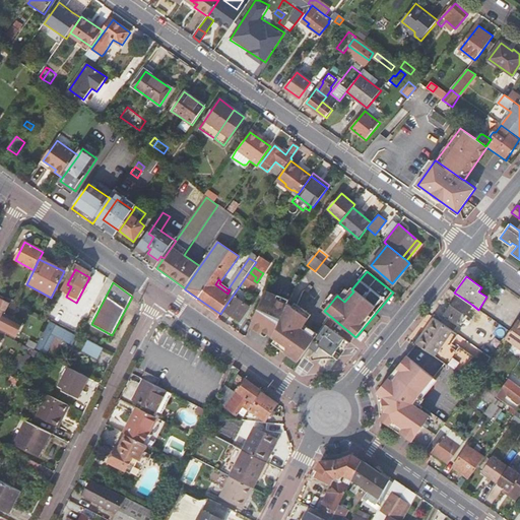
[(353,291),(351,289),(348,293),(346,289),(339,298),(344,302),(353,291)]
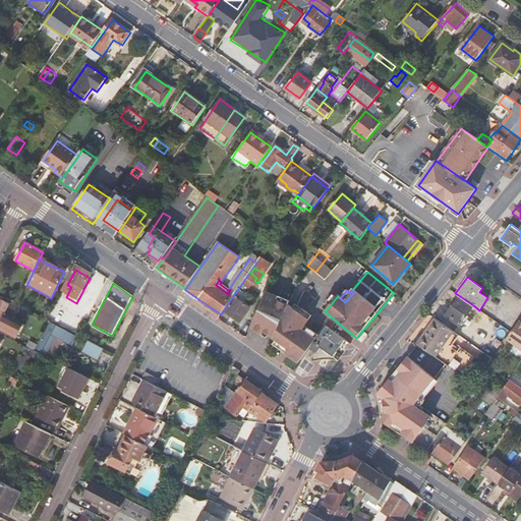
[(274,339),(288,305),(277,300),(279,297),(268,292),(251,328),(262,336),(265,333),(274,339)]
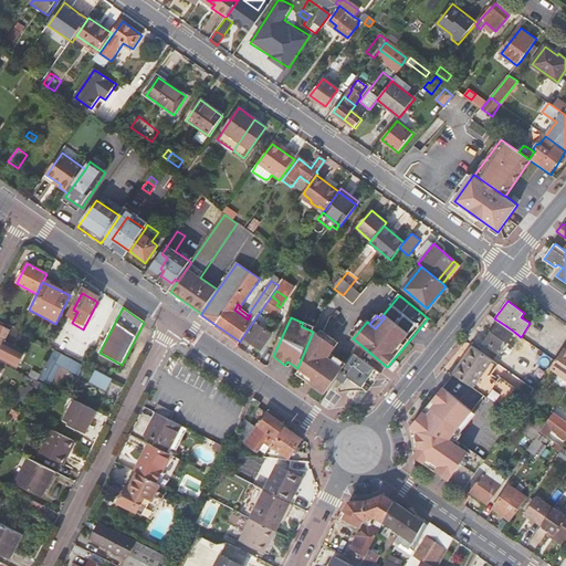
[(253,322),(243,336),(262,349),(272,335),(253,322)]
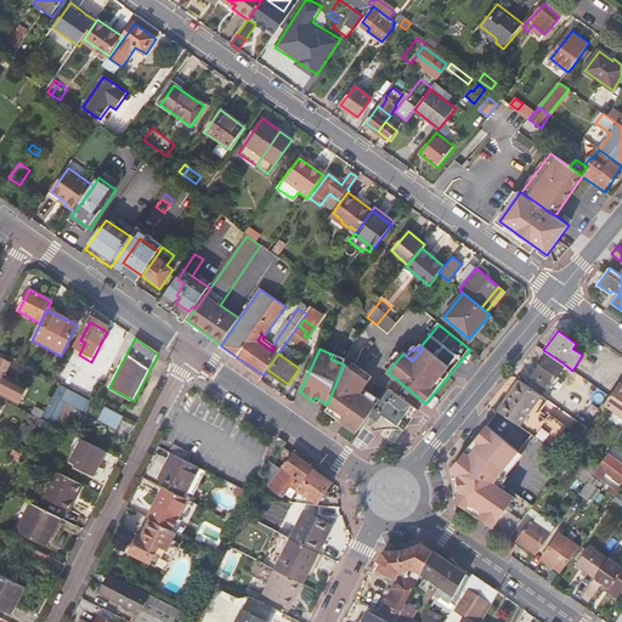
[(331,358),(344,365),(346,360),(333,354),(333,355),(331,358)]
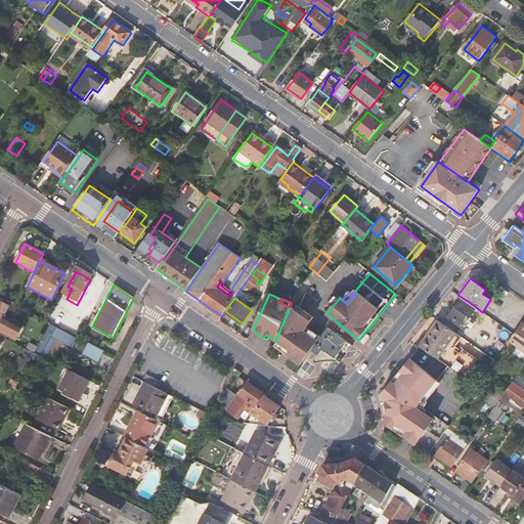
[(338,300),(336,298),(328,308),(330,310),(338,300)]
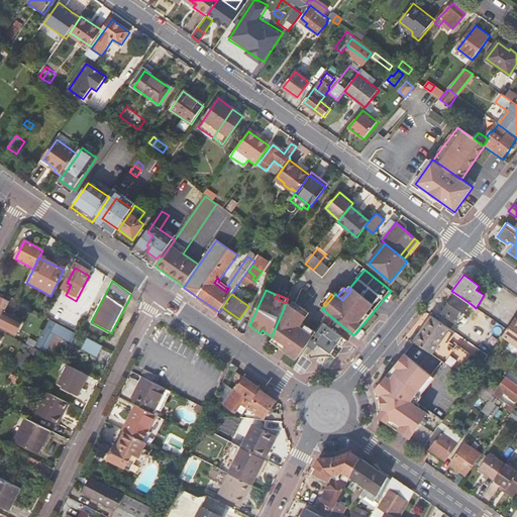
[(457,321),(470,303),(456,294),(444,312),(457,321)]
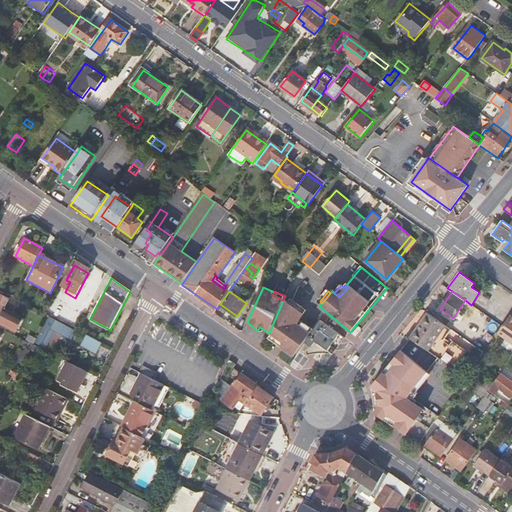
[(11,314),(18,301),(16,300),(8,296),(6,299),(0,295),(0,323),(17,332),(23,320),(11,314)]
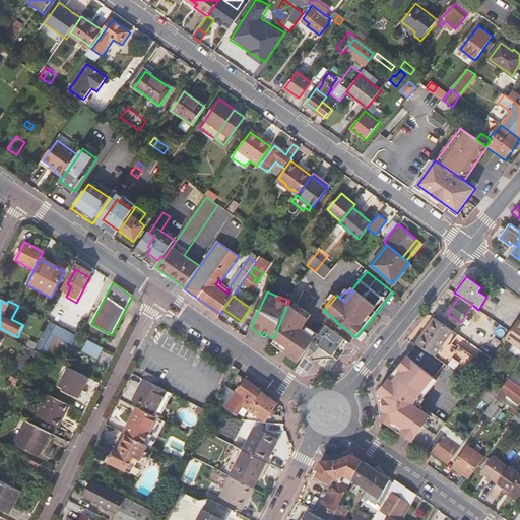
[(294,304),(291,307),(308,319),(311,315),(294,304)]
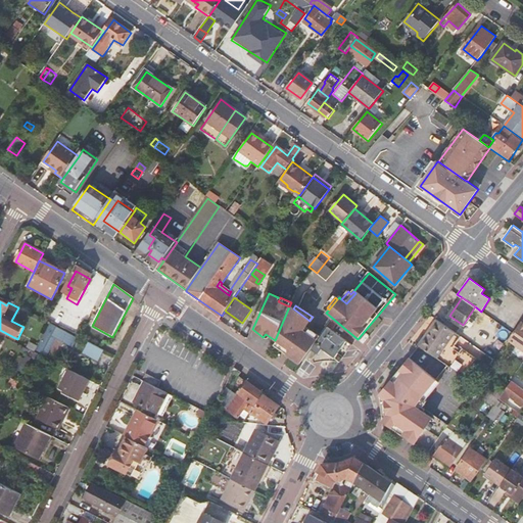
[(305,326),(310,321),(293,308),(289,306),(275,340),(278,342),(289,350),(287,354),(300,364),(312,348),(318,340),(303,330),(305,326)]
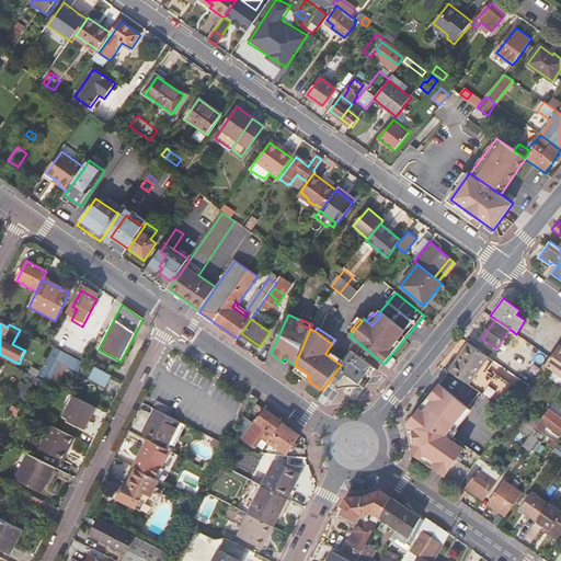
[(58,341),(55,347),(66,353),(69,347),(58,341)]
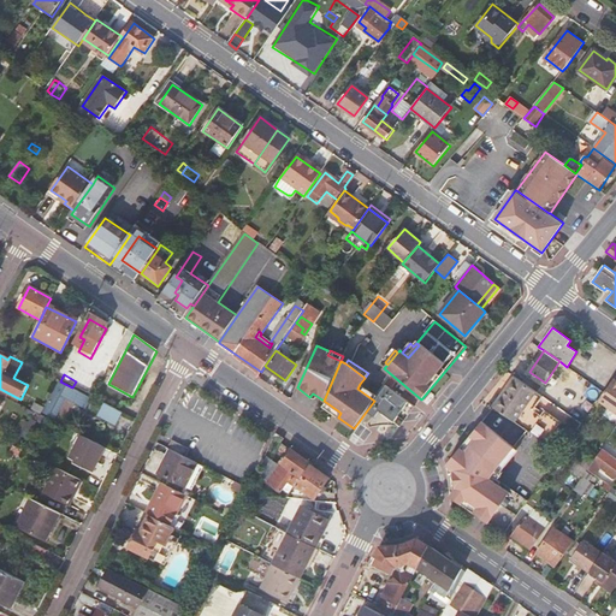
[(515,377),(493,407),(546,443),(561,422),(535,404),(542,395),(515,377)]
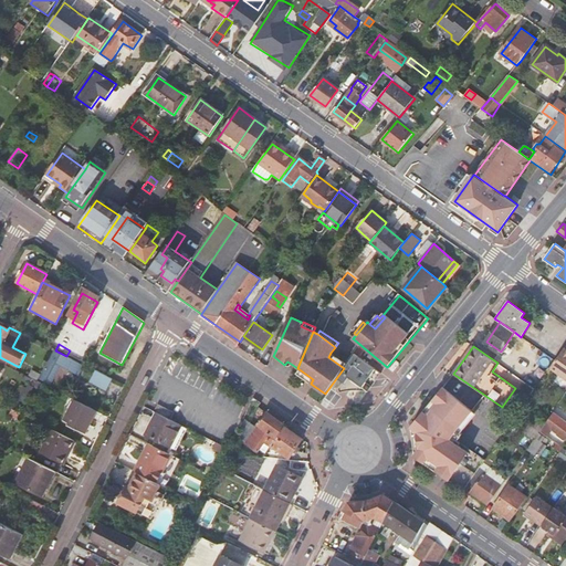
[(565,350),(564,349),(555,360),(549,368),(565,379),(565,350)]
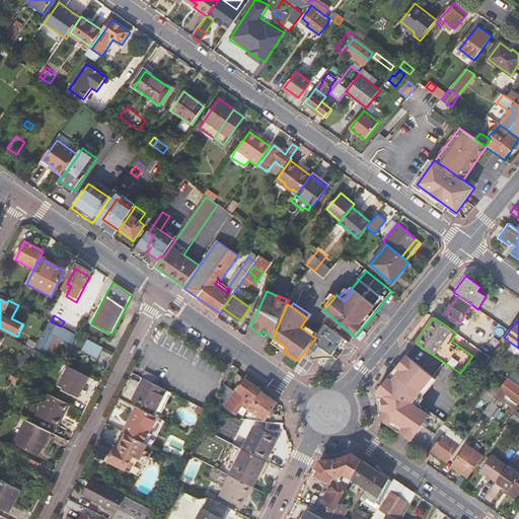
[(75,337),(50,322),(38,346),(36,348),(46,353),(54,337),(70,346),(75,337)]
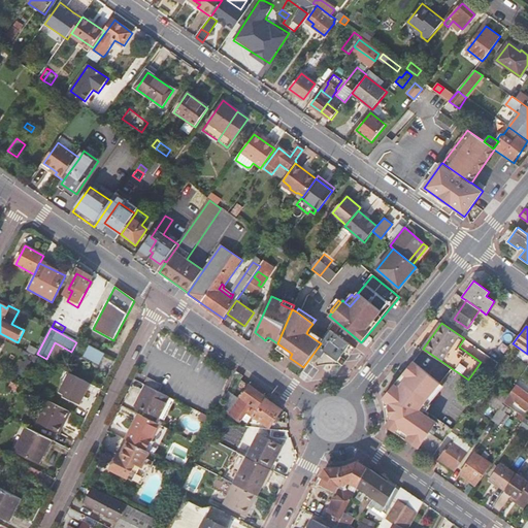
[(321,343),(315,352),(321,357),(317,361),(320,363),(337,360),(342,364),(356,347),(331,328),(323,339),(321,343)]
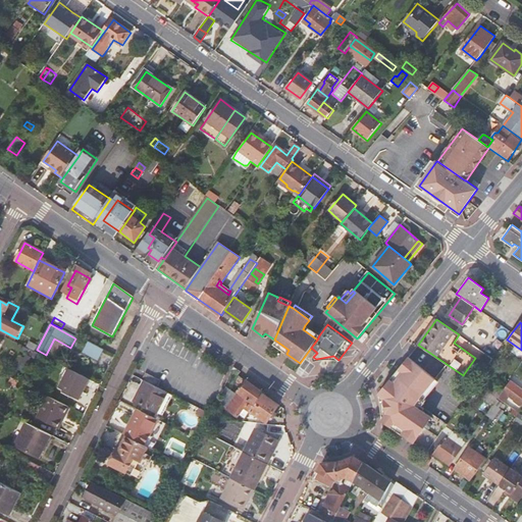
[(319,335),(305,325),(303,329),(317,340),(319,335)]
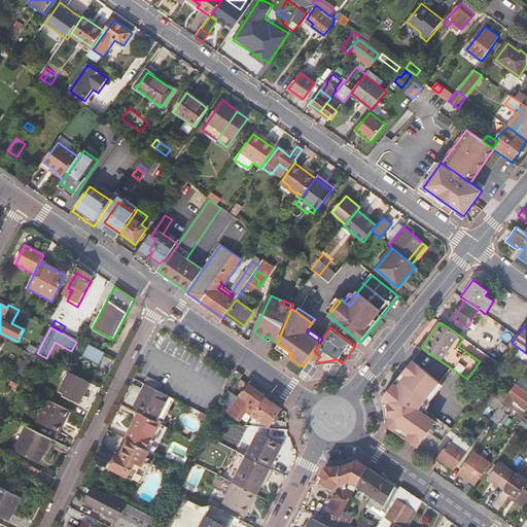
[(105,354),(86,345),(81,356),(99,365),(105,354)]
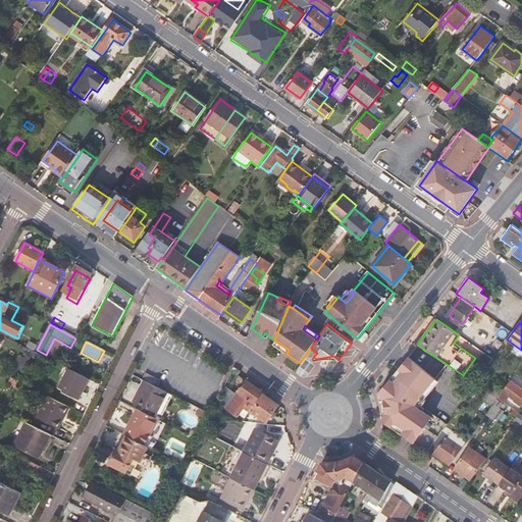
[(289,350),(277,342),(274,346),(286,354),(289,350)]
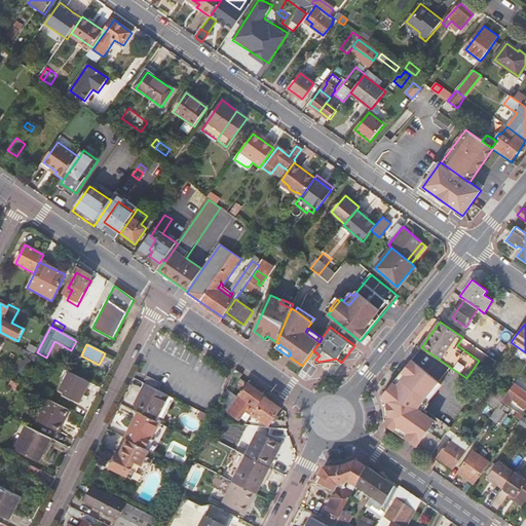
[(30,346),(27,351),(30,352),(35,355),(37,352),(38,350),(30,346)]
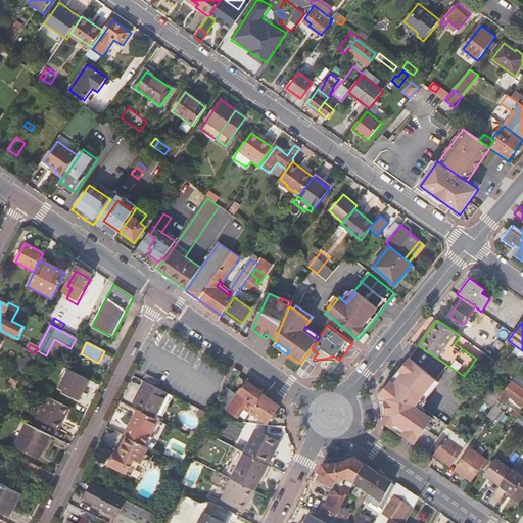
[(35,353),(30,350),(26,359),(31,362),(35,353)]
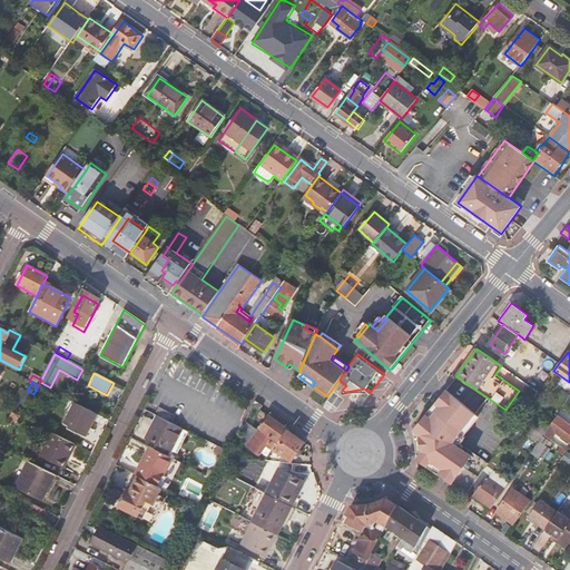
[(418,460),(467,494),(473,487),(482,473),(487,467),(489,464),(461,444),(465,438),(460,434),(475,414),(446,390),(412,431),(415,439),(416,446),(418,460)]
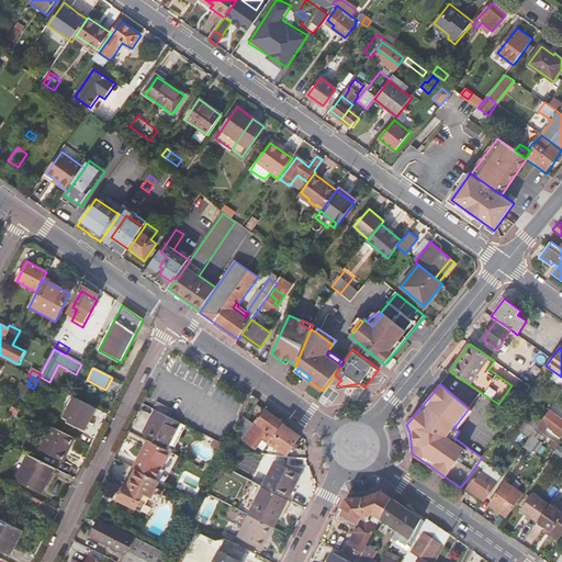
[(27,397),(21,412),(25,414),(33,400),(27,397)]
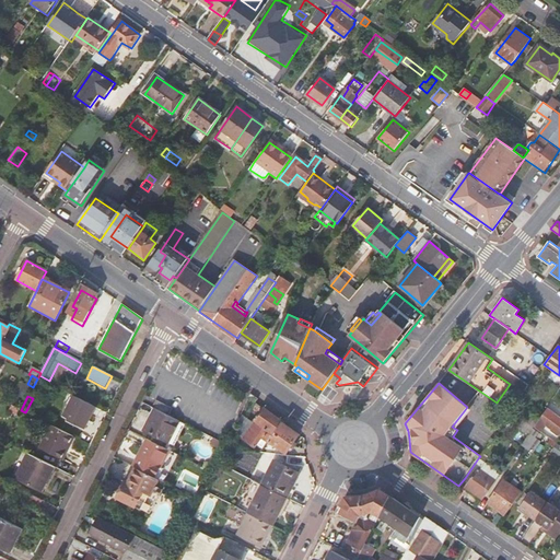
[(85,429),(95,408),(80,400),(69,421),(85,429)]
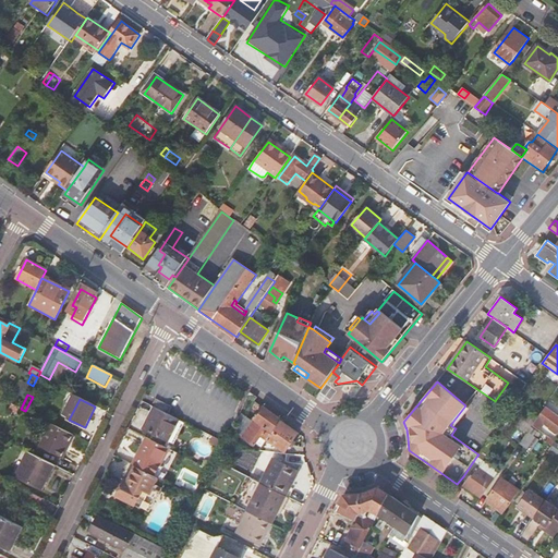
[(157,401),(153,408),(155,409),(168,415),(171,409),(157,401)]
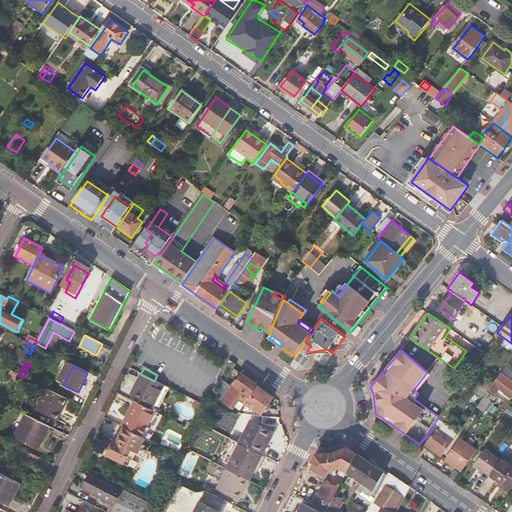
[(260,382),(243,370),(228,391),(224,388),(216,398),(232,410),(240,400),(245,403),(257,386),(260,382)]
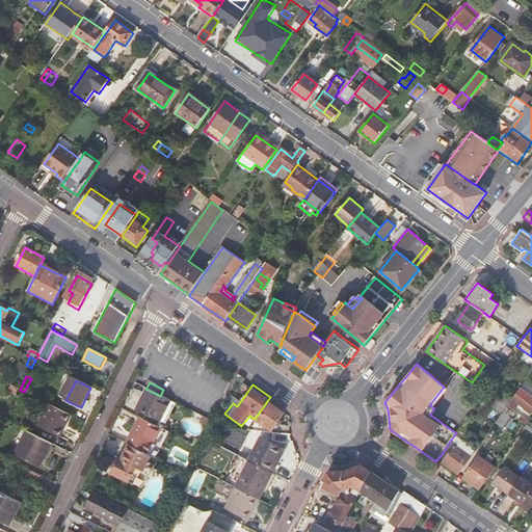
[(521,404),(531,411),(531,396),(519,388),(507,405),(515,411),(521,404)]
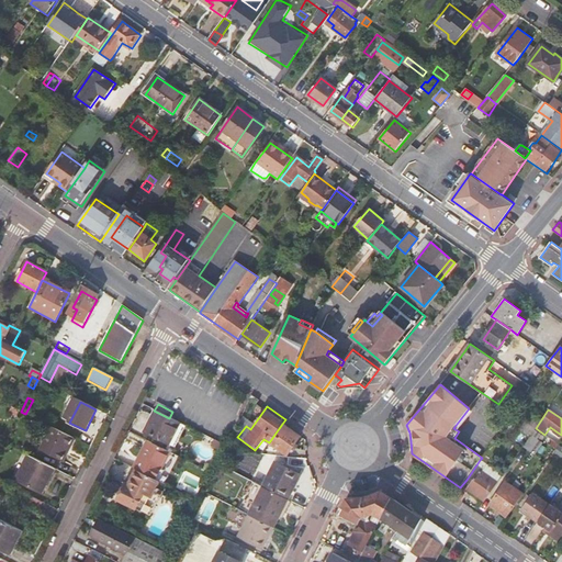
[(145,433),(169,446),(180,424),(169,418),(156,412),(145,433)]
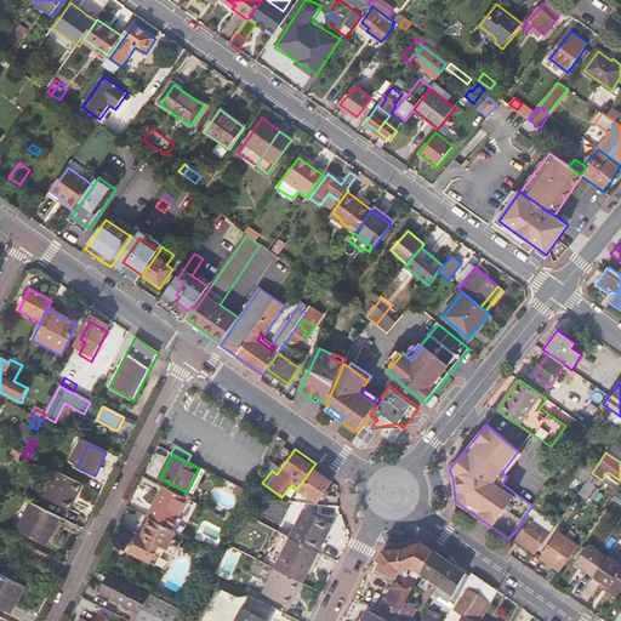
[(592,473),(579,465),(573,473),(585,482),(587,480),(592,473)]
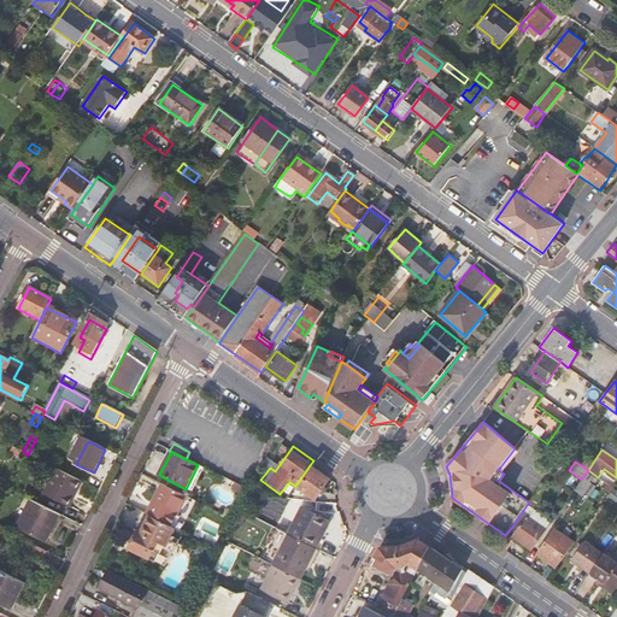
[(192,492),(205,469),(198,465),(186,489),(192,492)]
